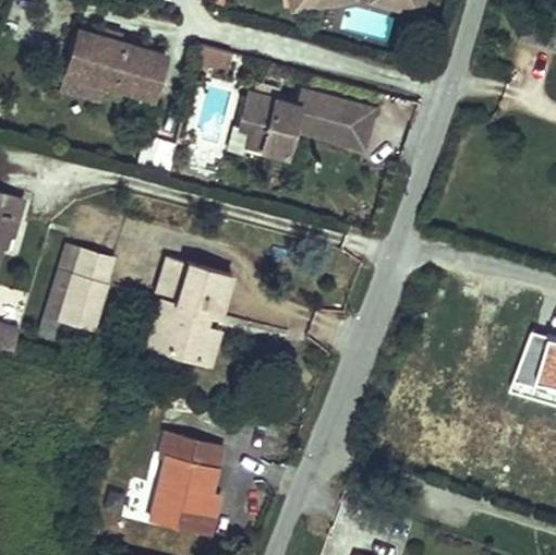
[(304,0),(290,0),(293,10),(335,3),(334,0),(304,0)]
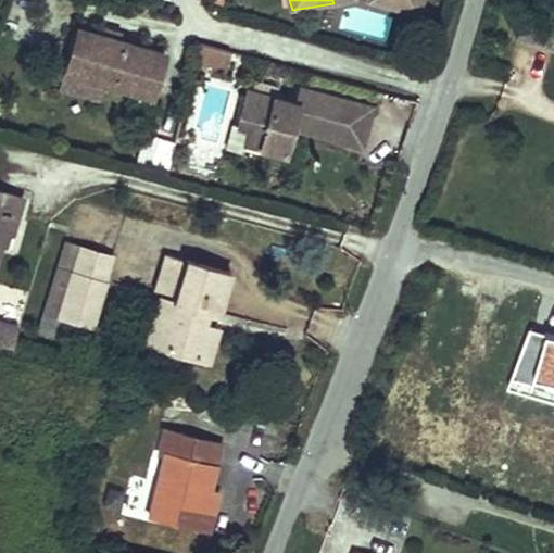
[(303,0),(388,0),(420,9),(423,0),(303,0)]
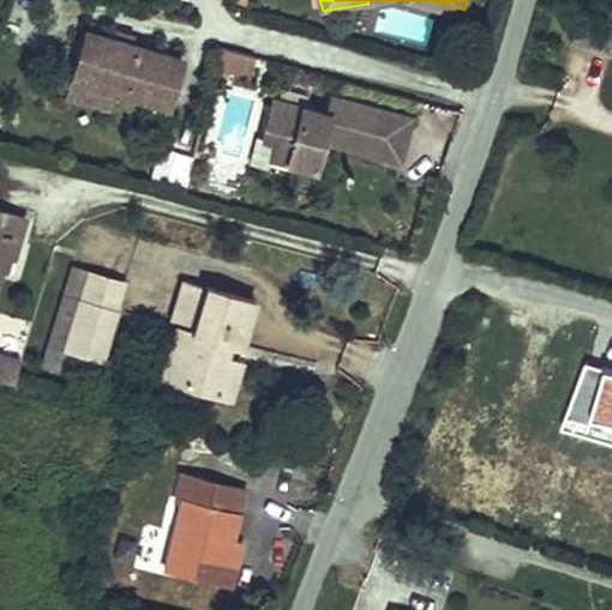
[(168,110),(184,61),(133,47),(136,40),(115,34),(113,41),(87,32),(72,82),(119,95),(168,110)]
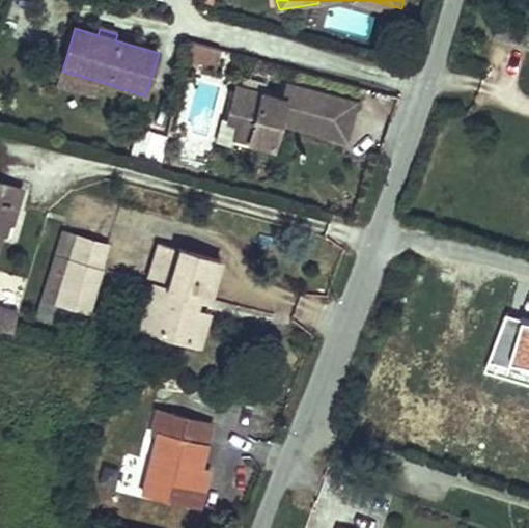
[(217,70),(221,52),(193,45),(186,72),(196,74),(198,64),(217,70)]
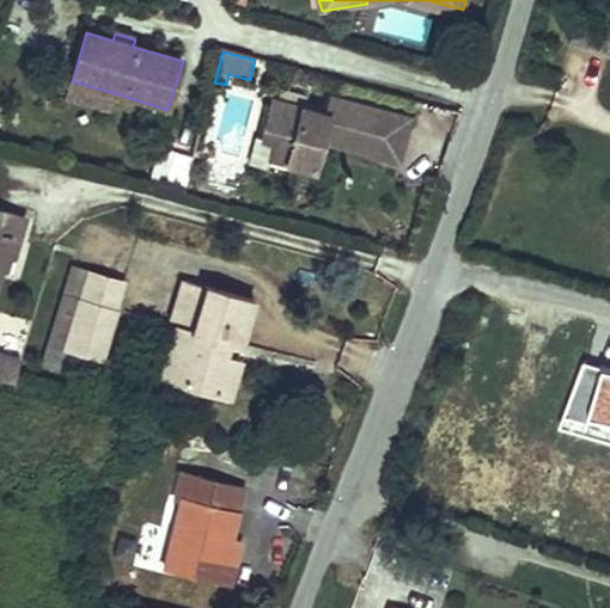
[(111,115),(119,94),(72,81),(66,100),(111,115)]
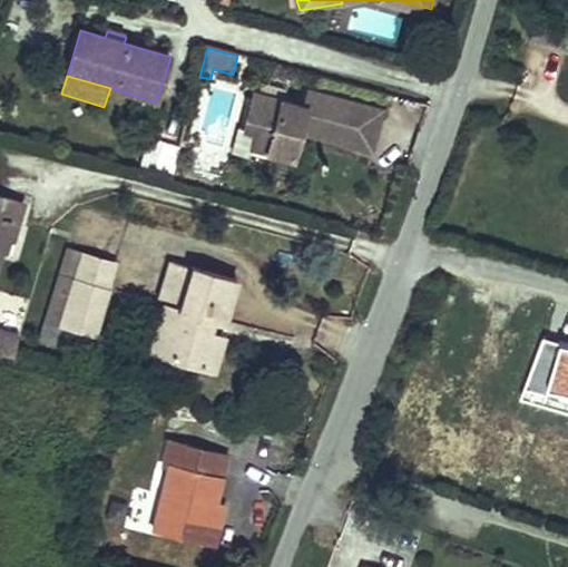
[(382,113),(309,93),(304,108),(254,95),(245,130),(256,134),(253,150),(293,160),(300,134),(371,153),(382,113)]
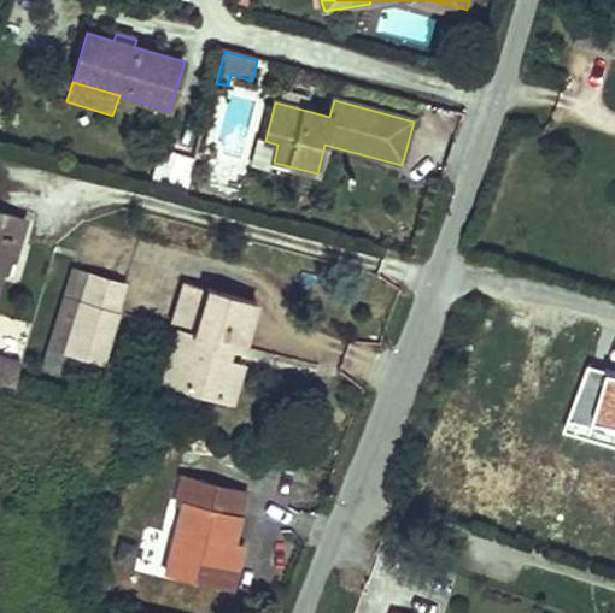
[(186,193),(194,161),(159,152),(151,183),(186,193)]
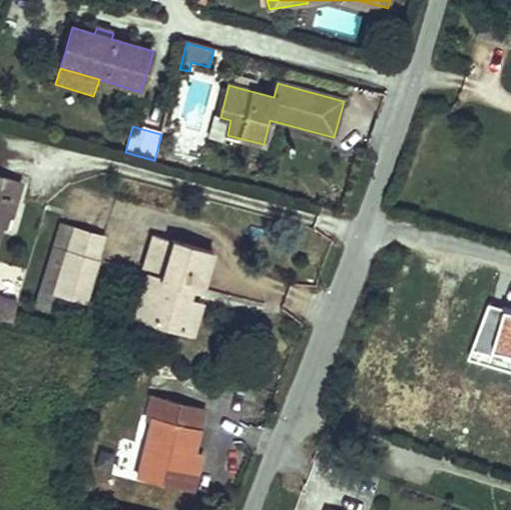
[(0,244),(3,233),(10,235),(25,183),(0,175),(0,244)]
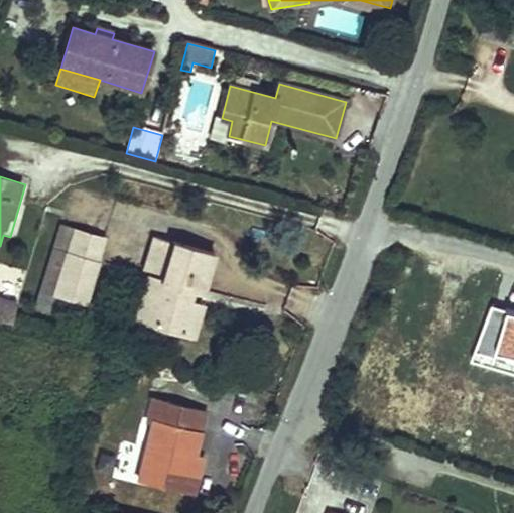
[(70,254),(101,264),(108,241),(77,230),(70,254)]
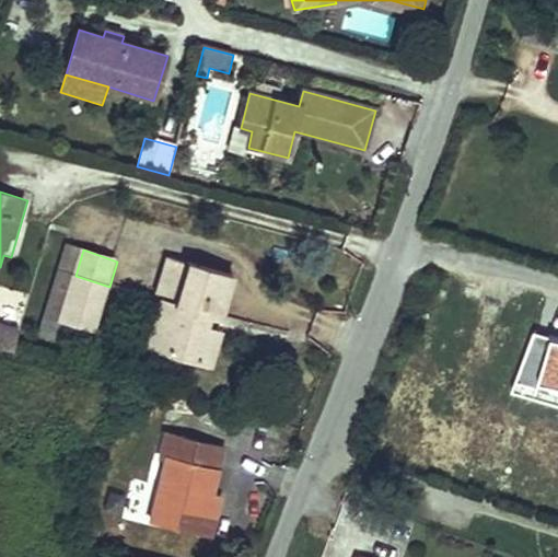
[(177,304),(190,264),(170,257),(157,298),(165,301),(177,304)]
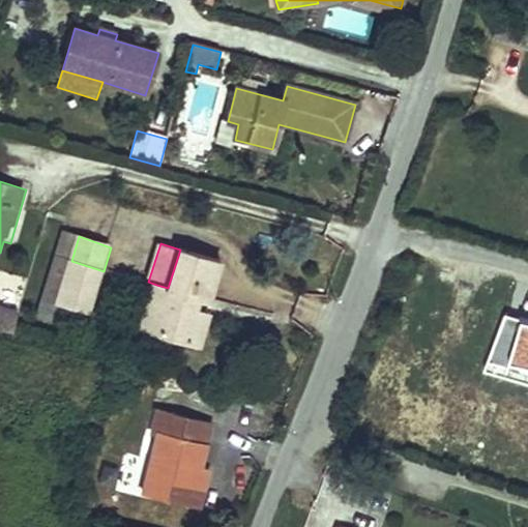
[(224,264),(180,250),(168,288),(156,285),(142,329),(200,348),(211,316),(197,311),(191,309),(195,297),(201,299),(211,302),(224,264)]
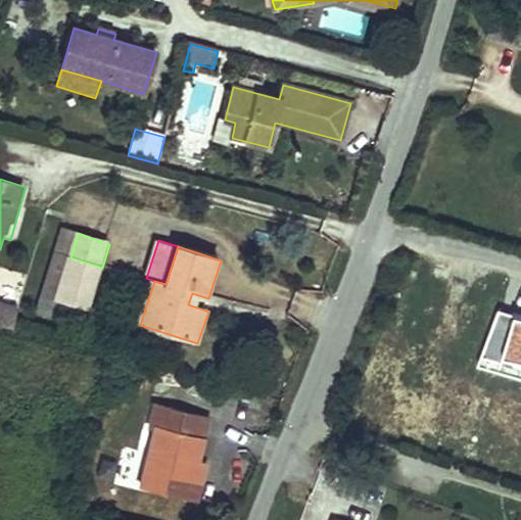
[(102,268),(70,257),(56,299),(88,310),(102,268)]
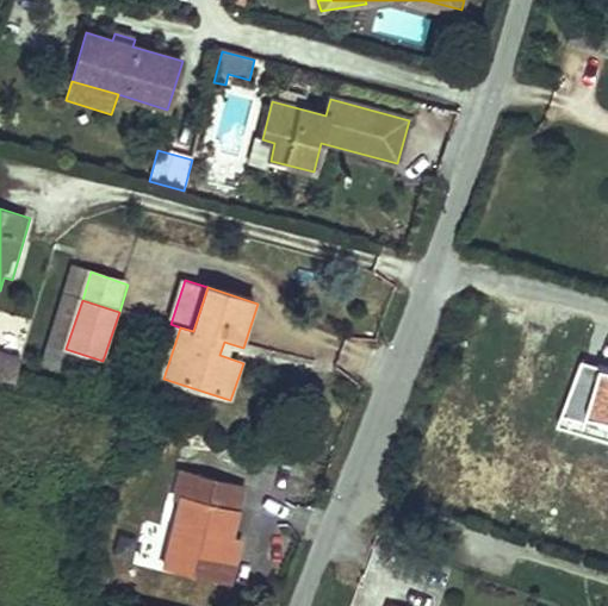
[(227,357),(231,344),(224,342),(219,355),(227,357)]
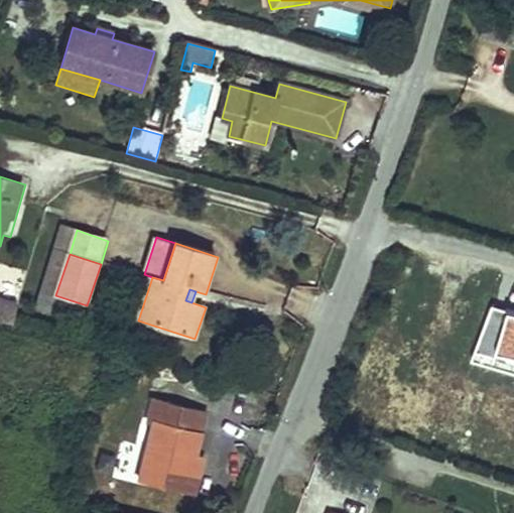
[(0,323),(11,326),(17,303),(0,298),(0,323)]
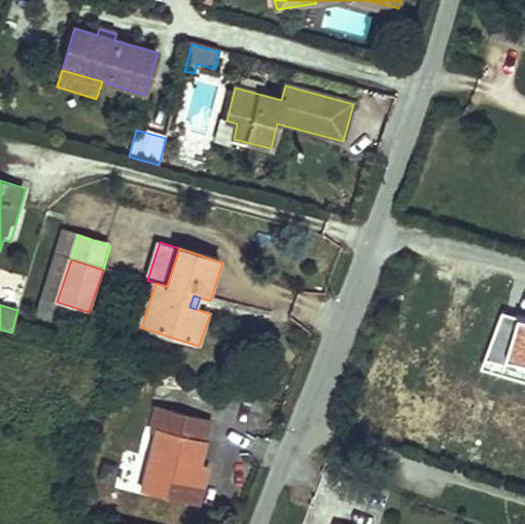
[(212,425),(159,413),(153,434),(160,435),(146,492),(188,501),(197,465),(202,466),(212,425)]
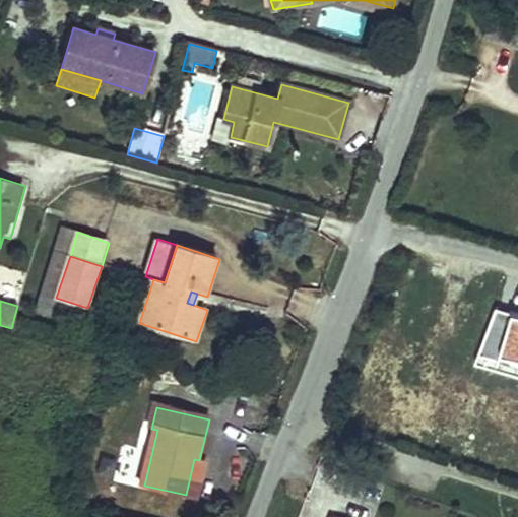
[(194,459),(186,495),(200,499),(208,462),(199,460),(194,459)]
